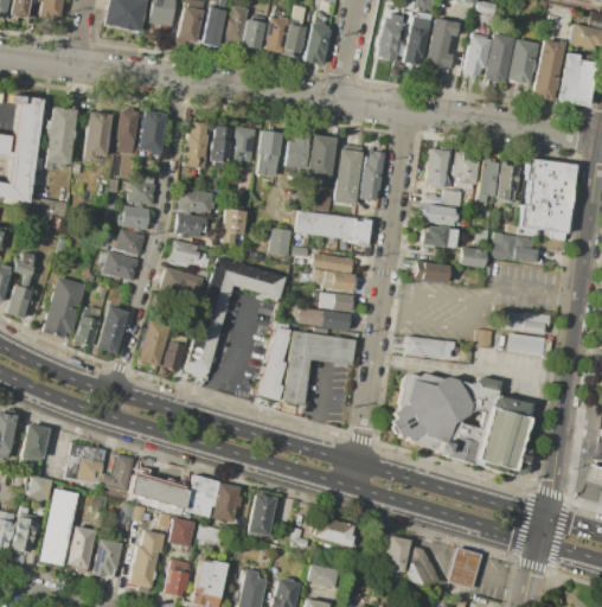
[(13,0),(31,0),(27,19),(19,17),(18,23),(10,20),(13,0)]
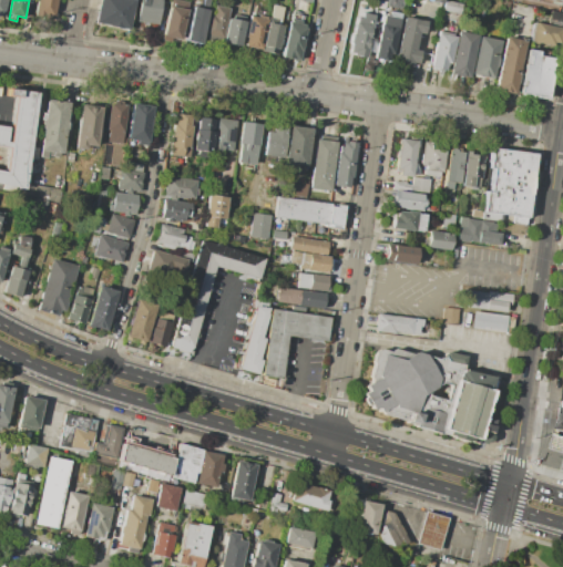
[(40,0),(60,0),(57,18),(38,14),(40,0)]
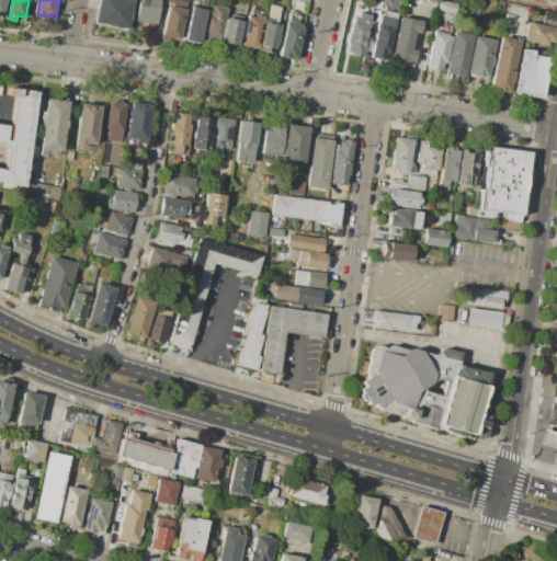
[(102,0),(139,0),(132,32),(97,23),(102,0)]
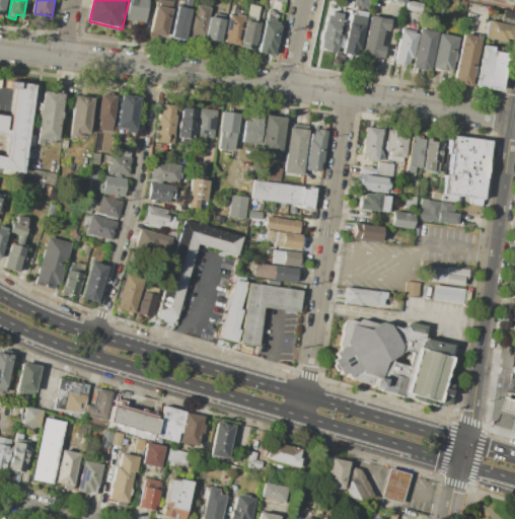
[(131,0),(151,0),(148,22),(129,19),(131,0)]
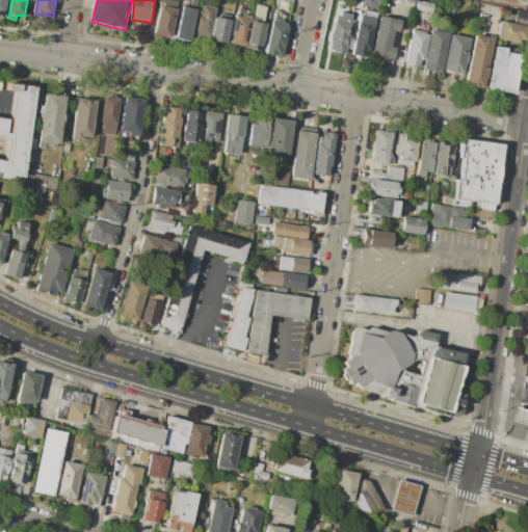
[(169,0),(180,2),(172,37),(164,35),(163,40),(155,37),(163,0),(169,0)]
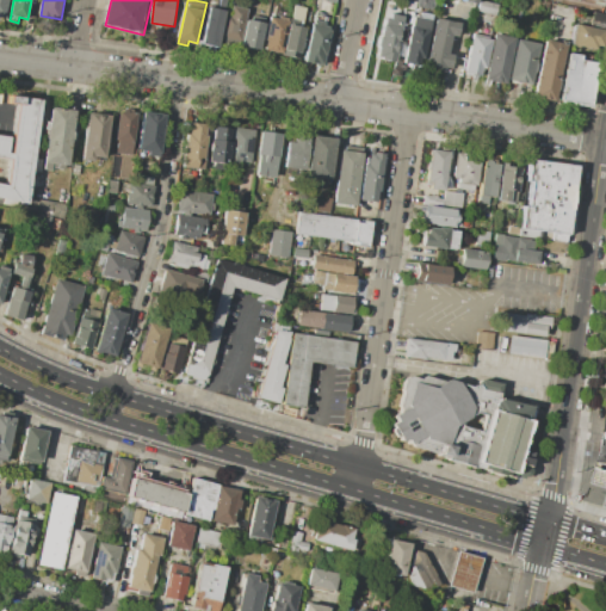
[(230,0),(220,48),(203,44),(212,5),(220,6),(221,0),(230,0)]
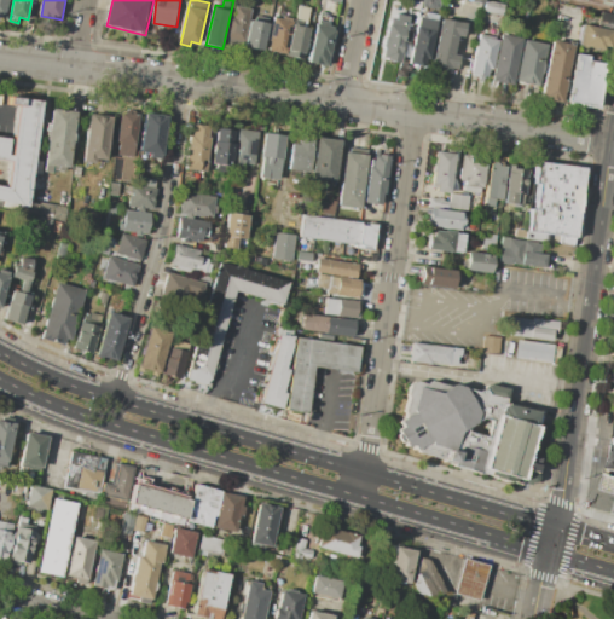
[(490,0),(508,5),(505,18),(487,15),(490,0)]
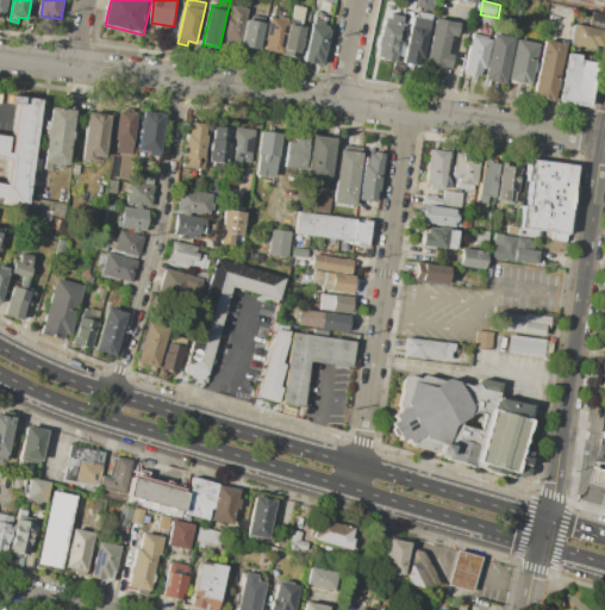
[(249,10),(241,51),(222,48),(229,16),(232,17),(235,6),(249,10)]
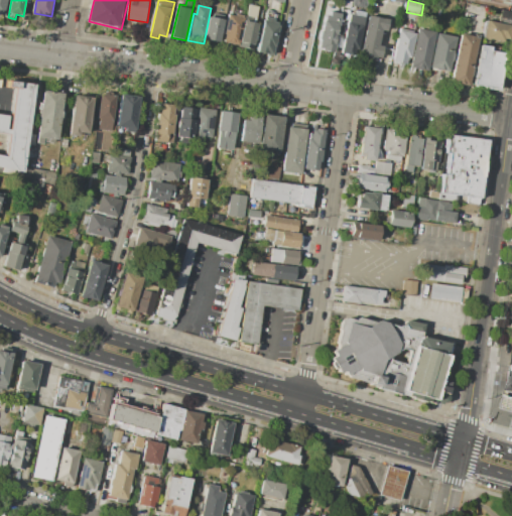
[(252,5),(262,7),(259,17),(250,15),(252,5)]
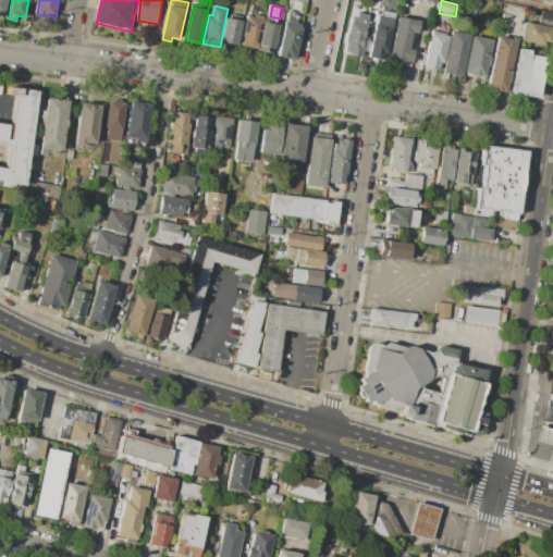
[(291,10),(302,12),(300,21),(289,19),(291,10)]
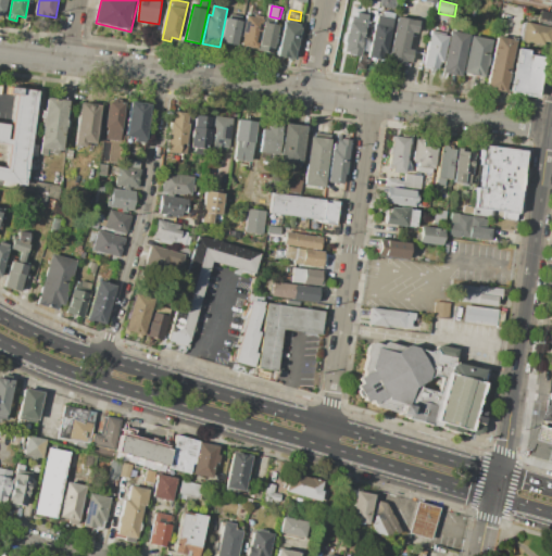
[(543,10),(551,11),(551,22),(541,20),(543,10)]
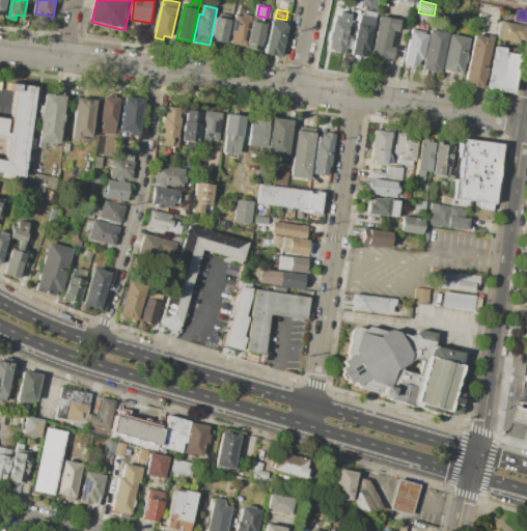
[(234,17),(228,44),(211,39),(216,17),(224,19),(225,15),(234,17)]
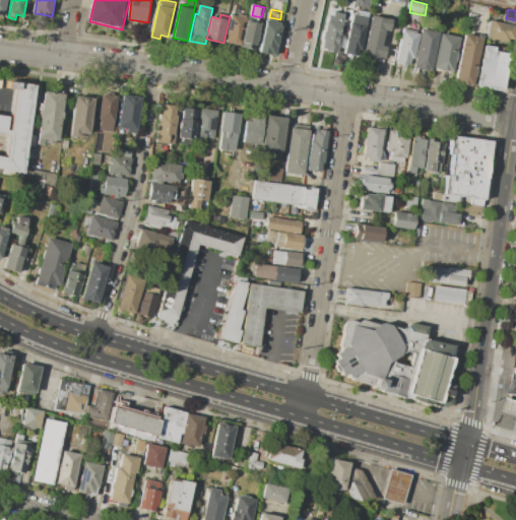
[(232,14),(239,16),(239,14),(244,15),(243,17),(248,18),(247,20),(242,47),(226,43),(232,14)]
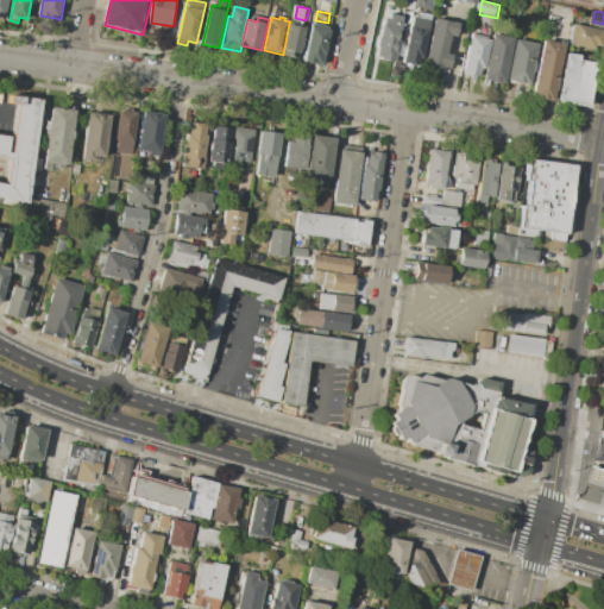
[(415,17),(434,20),(426,60),(419,58),(417,64),(407,62),(415,17)]
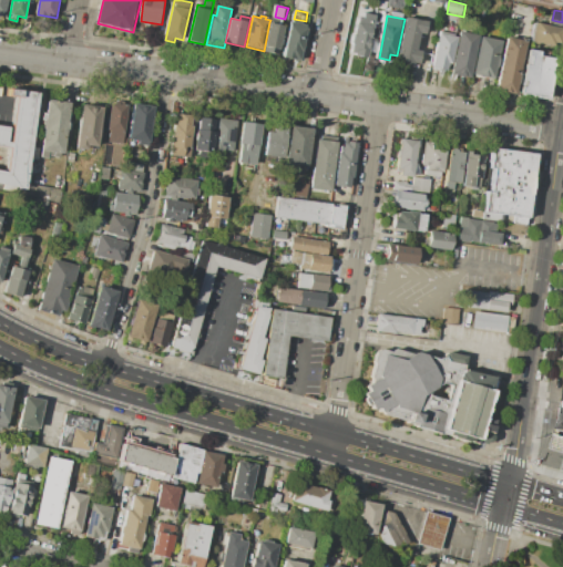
[(407,17),(429,21),(427,33),(421,32),(418,50),(423,51),(421,63),(416,62),(415,65),(398,62),(407,17)]
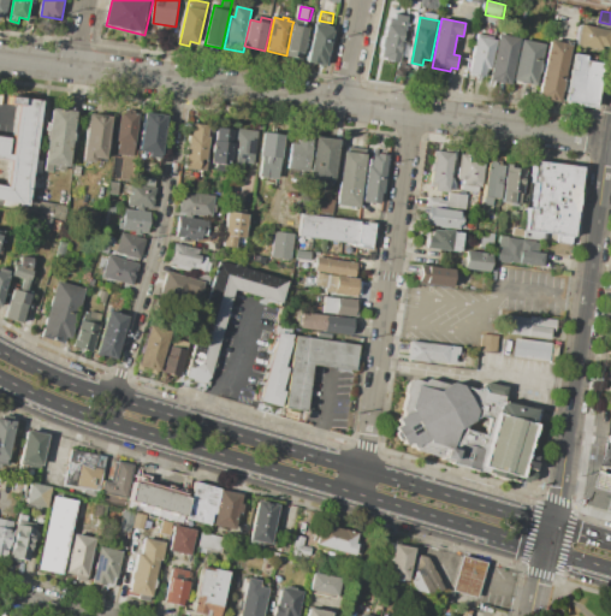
[(389,24),(390,24),(391,19),(408,22),(401,63),(387,60),(386,65),(381,64),(389,24)]
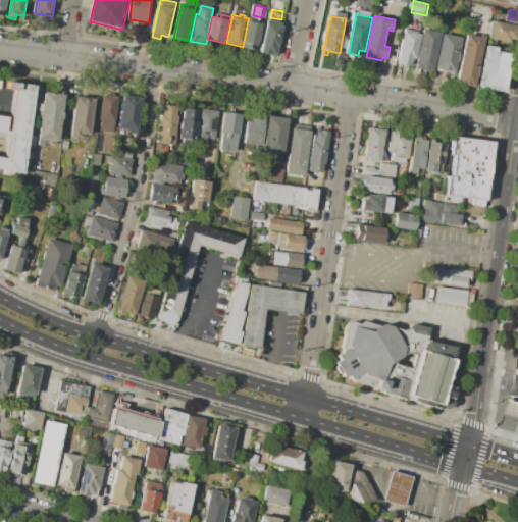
[(248,20),(263,23),(257,50),(243,47),(248,20)]
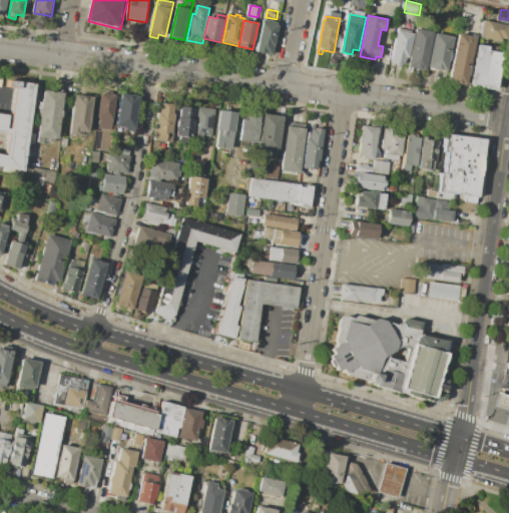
[(264,20),(280,23),(273,55),(257,52),(264,20)]
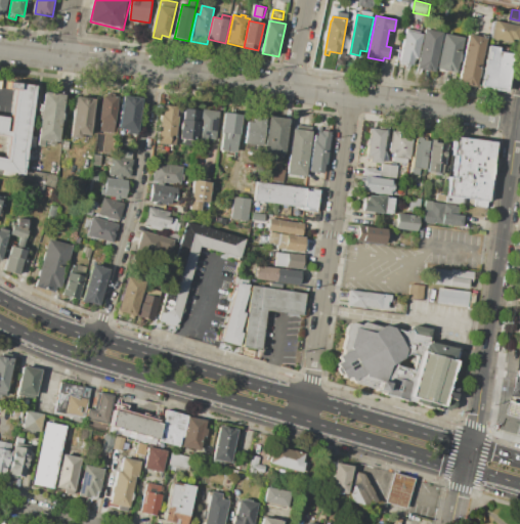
[(496,20),(519,26),(519,39),(518,43),(492,38),(496,20)]
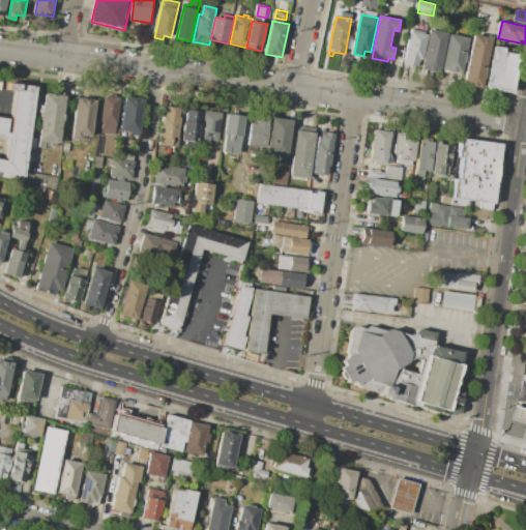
[(432,29),(449,32),(442,72),(425,69),(432,29)]
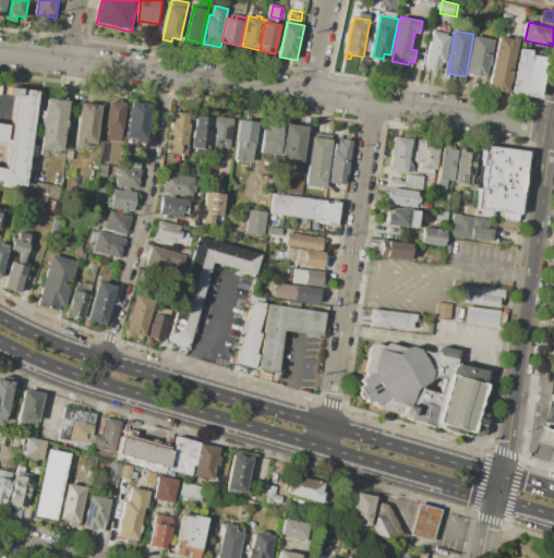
[(434,32),(452,35),(446,63),(443,62),(442,70),(428,67),(434,32)]
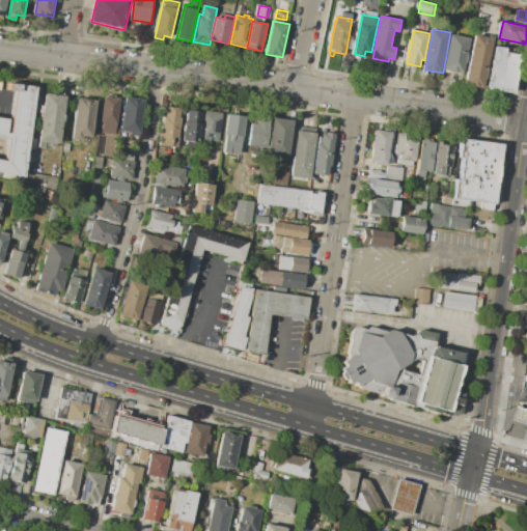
[(452,33),(471,37),(465,74),(445,71),(452,33)]
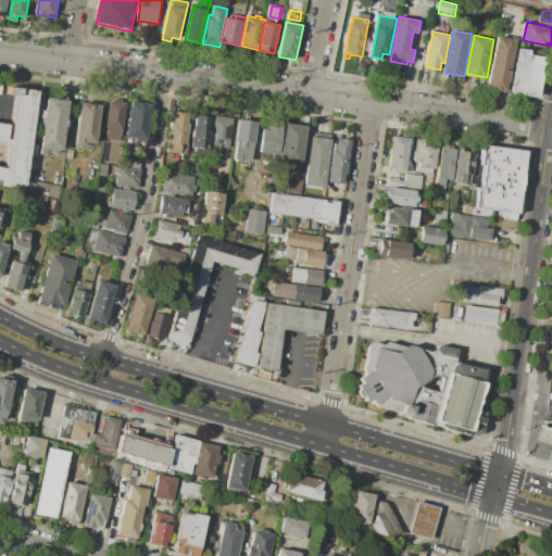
[(498,36),(518,39),(507,93),(488,89),(498,36)]
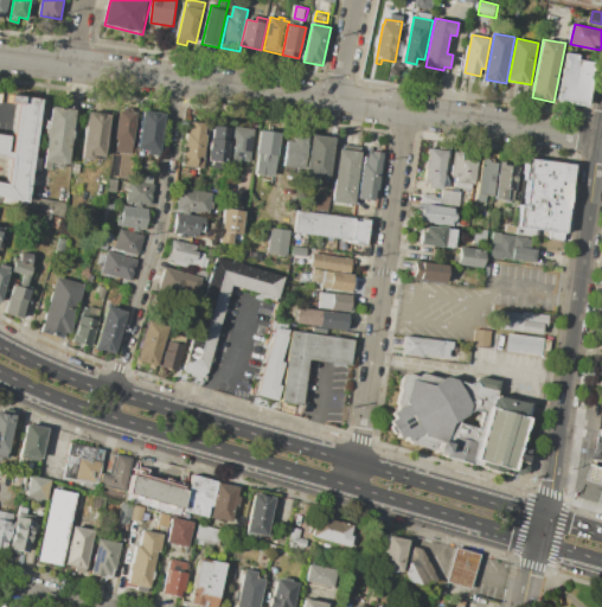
[(596,63),(589,106),(559,101),(561,93),(564,93),(565,87),(562,85),(564,69),(569,70),(570,61),(567,59),(568,53),(581,56),(580,61),(596,63)]
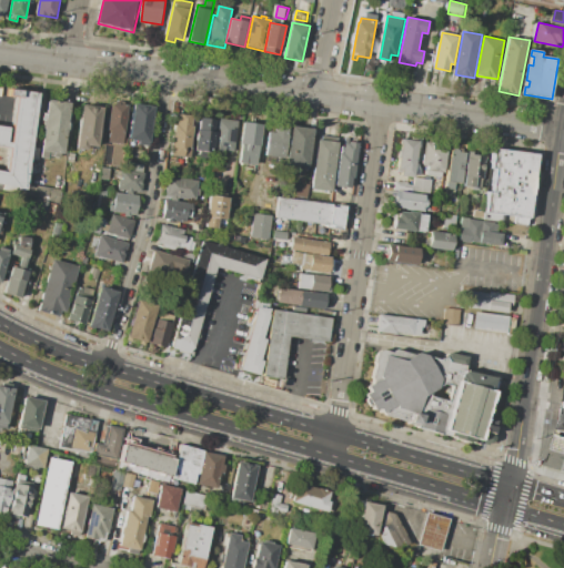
[(0,127),(11,129),(9,142),(13,143),(21,97),(11,95),(12,90),(42,94),(27,189),(0,184),(0,127)]
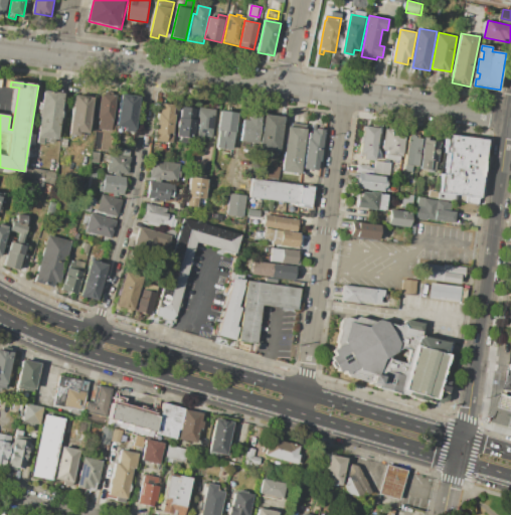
[(45,91),(66,94),(59,139),(47,137),(46,143),(39,142),(40,136),(38,136),(45,91)]
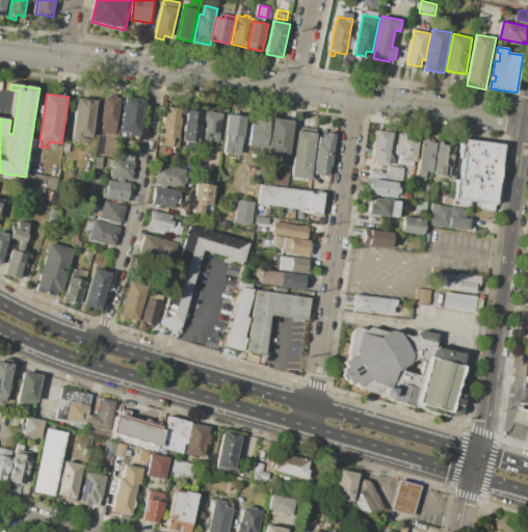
[(106,97),(111,97),(111,95),(117,96),(117,98),(122,99),(119,124),(102,121),(106,97)]
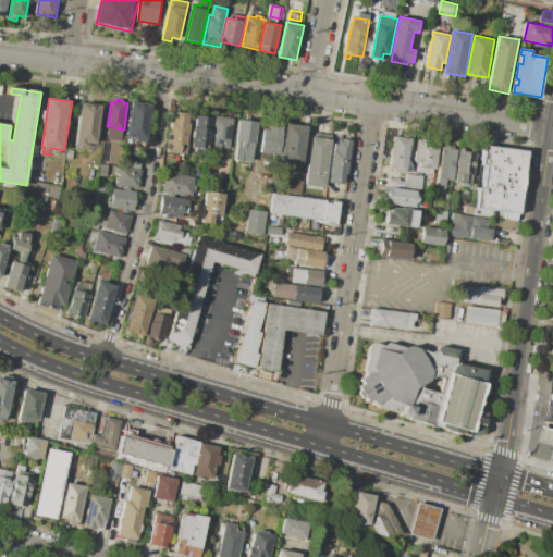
[(82,102),(103,106),(97,144),(87,143),(87,147),(75,145),(82,102)]
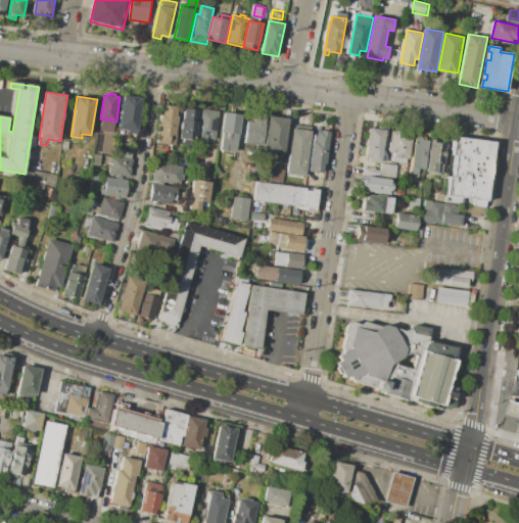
[(125,96),(145,99),(140,135),(128,133),(129,129),(120,128),(125,96)]
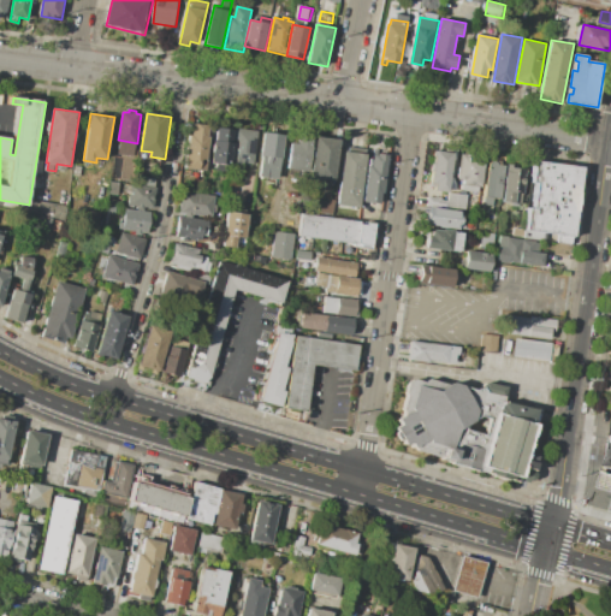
[(191,135),(194,135),(195,124),(212,126),(209,137),(213,137),(208,171),(187,169),(191,135)]
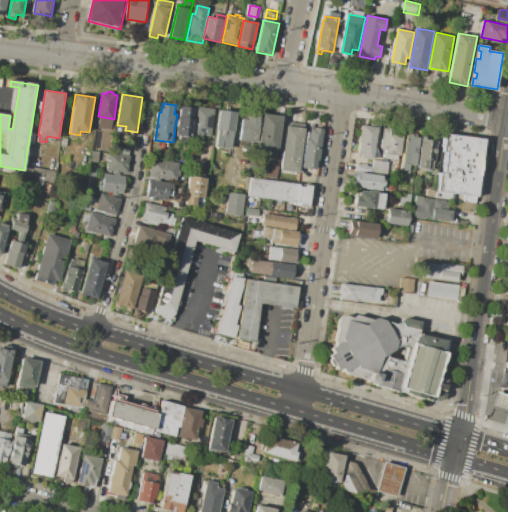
[(182,105),(197,107),(193,138),(178,136),(182,105)]
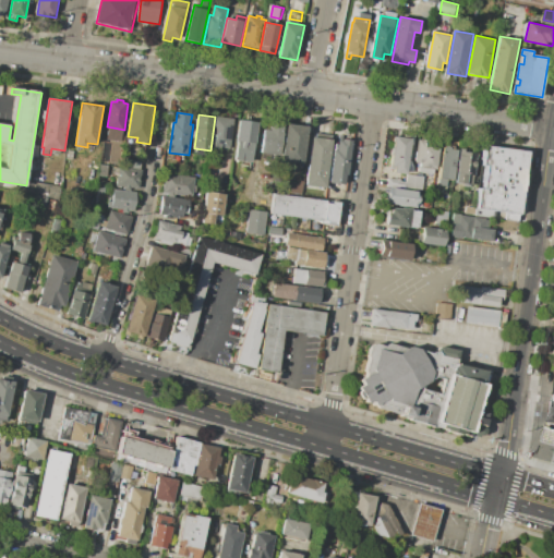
[(216,116),(236,118),(231,149),(223,148),(221,154),(211,152),(216,116)]
